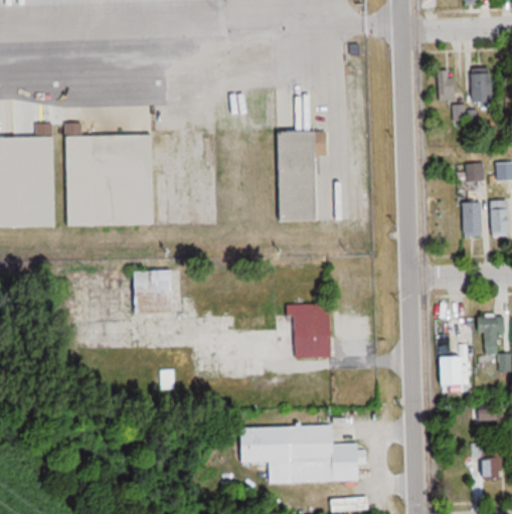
[(454,78),(446,78),(446,70),(437,70),(437,101),(454,101),(454,78)]
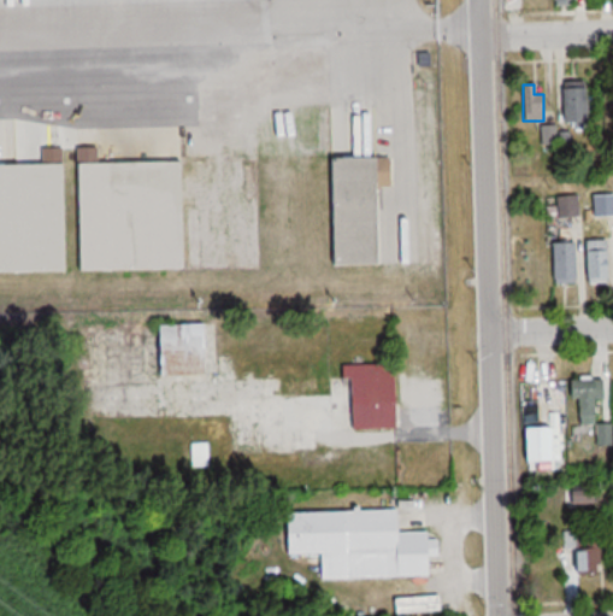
[(587,88),(563,88),(563,128),(587,128),(587,88)]
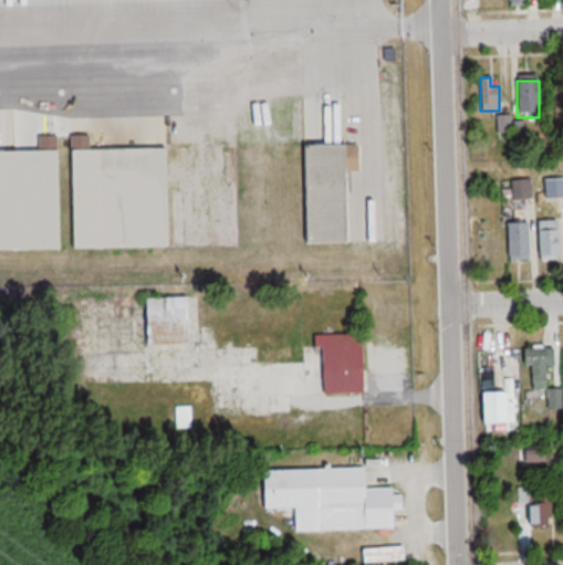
[(352,145),(305,145),(308,243),(353,243),(352,145)]
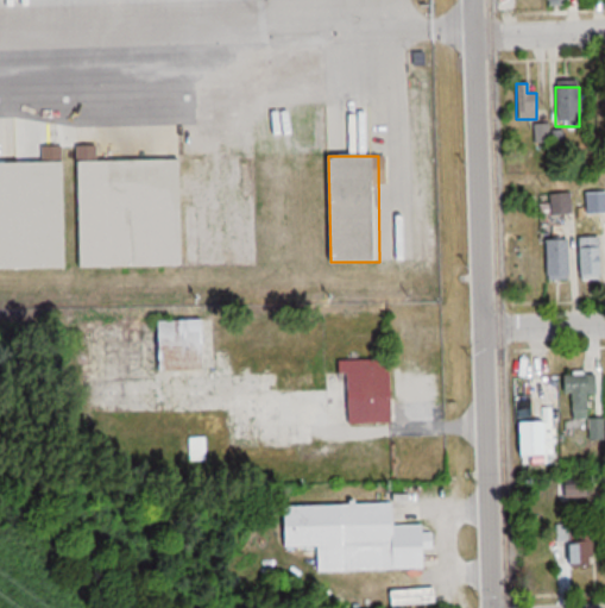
[(73,162),(74,268),(183,267),(182,161),(73,162)]
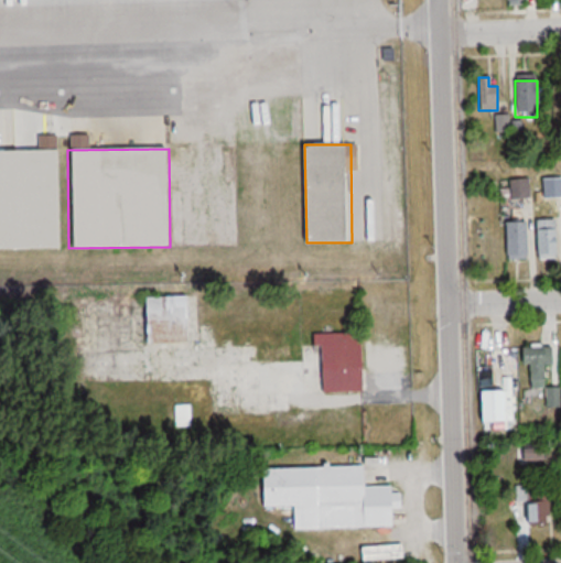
[(0,249),(61,249),(60,151),(0,151),(0,249)]
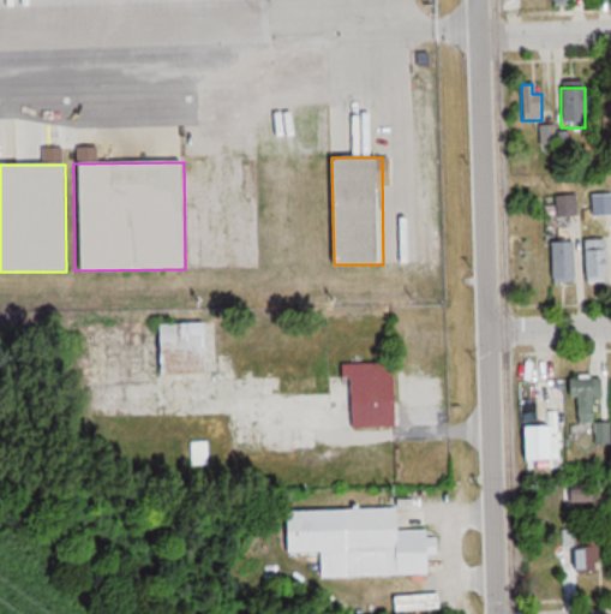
[(607,282),(607,239),(585,239),(585,282),(607,282)]
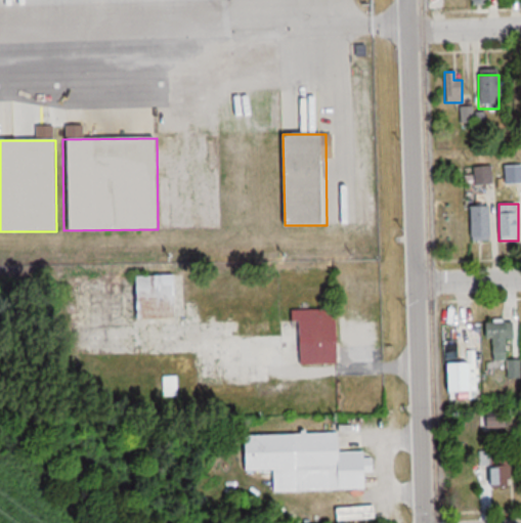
[(468,241),(489,241),(489,207),(468,207),(468,241)]
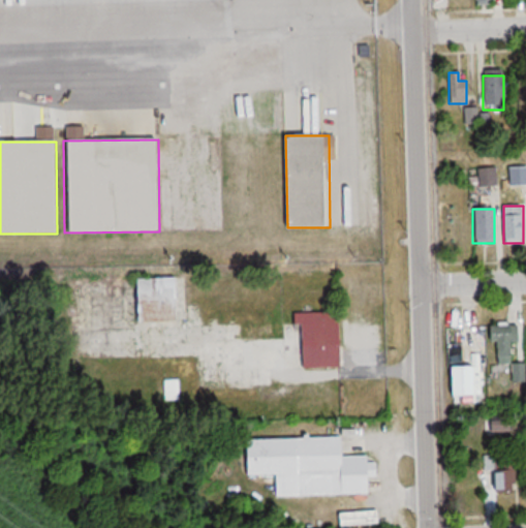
[(178,278),(140,278),(140,321),(178,321),(178,278)]
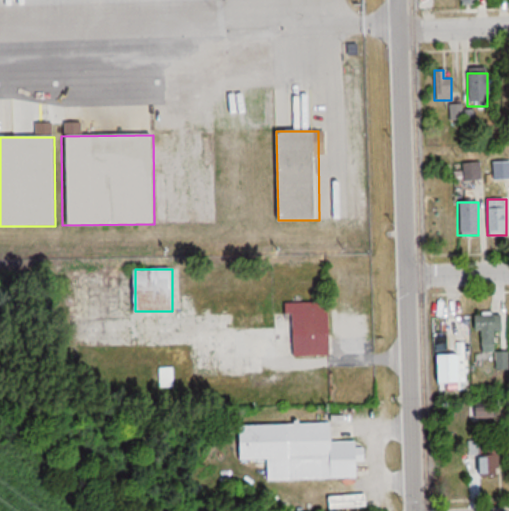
[(329,355),(328,302),(288,303),(289,356),(329,355)]
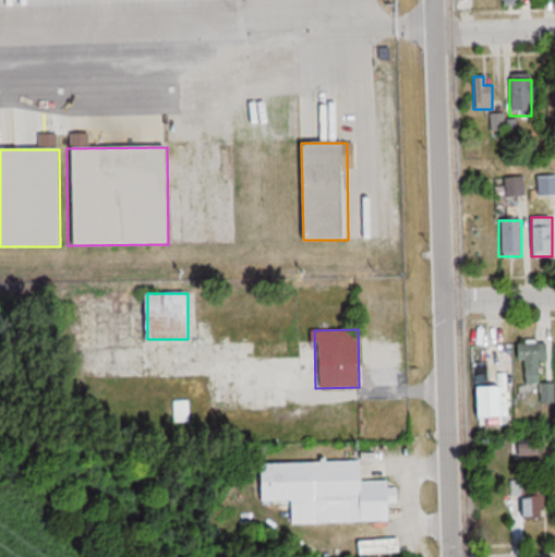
[(547,343),(520,343),(519,383),(539,383),(539,361),(546,361),(547,343)]
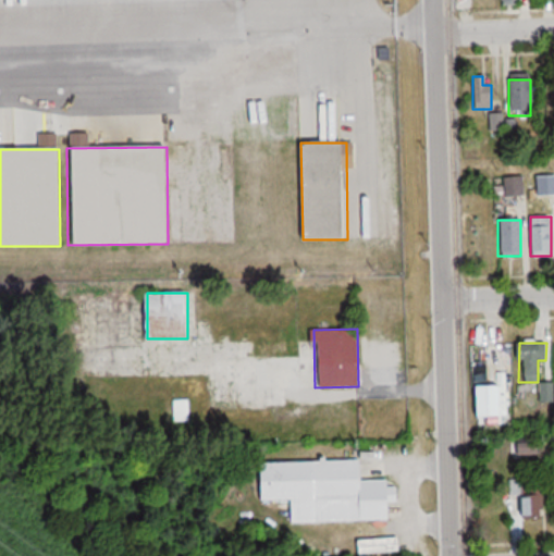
[(503,374),(494,374),(494,385),(479,385),(479,417),(503,417),(503,374)]
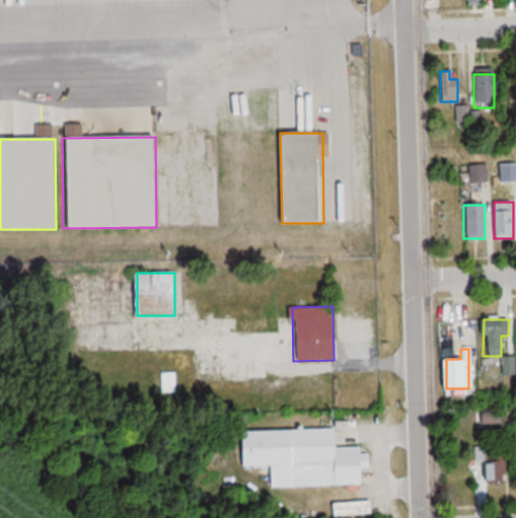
[(513,357),(501,357),(501,374),(513,374),(513,357)]
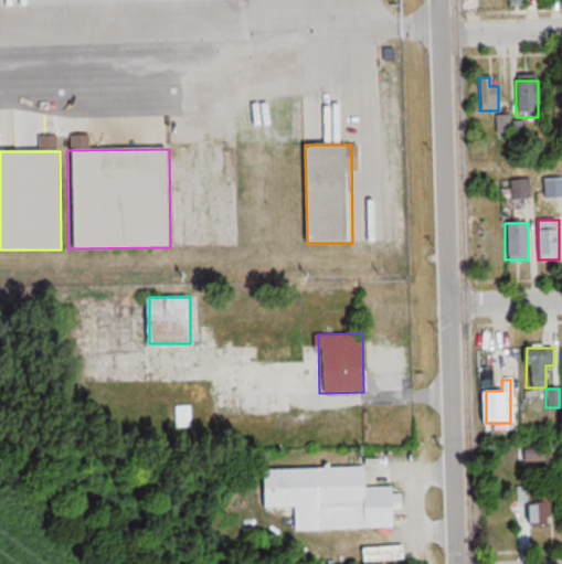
[(189,427),(189,406),(173,406),(173,427),(189,427)]
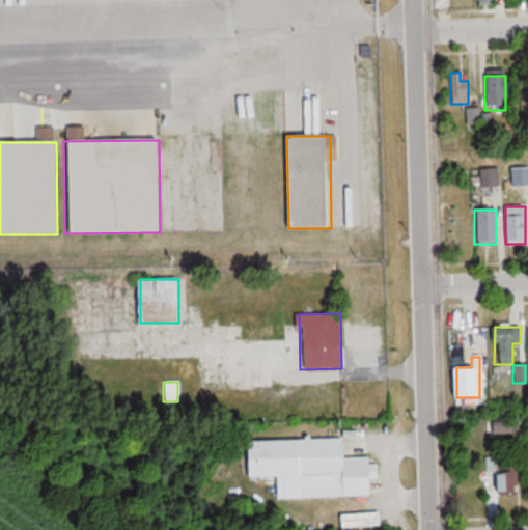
[(245,444),(247,478),(273,477),(274,499),(361,494),(360,479),(353,479),(353,484),(345,485),(343,453),(362,452),(361,429),(339,430),(340,439),(245,444)]
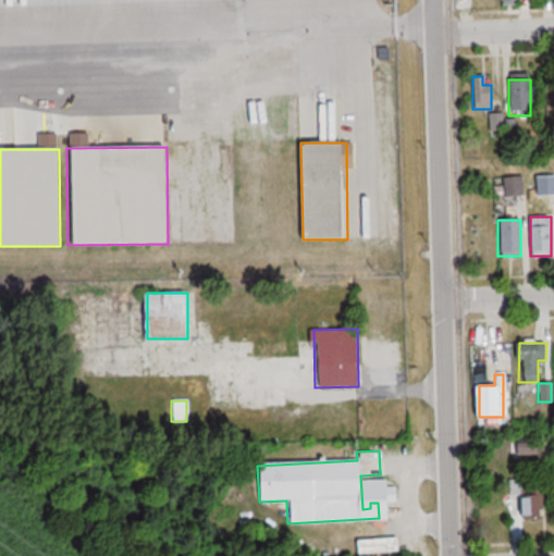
[(540,485),(521,485),(521,479),(508,479),(508,496),(517,496),(518,518),(541,518),(540,485)]
